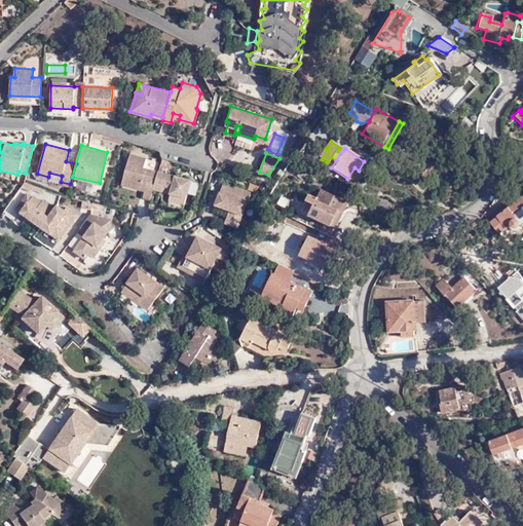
[(150,198),(152,189),(157,173),(142,168),(145,159),(128,154),(120,185),(129,187),(131,184),(141,186),(142,184),(146,185),(144,190),(143,196),(150,198)]
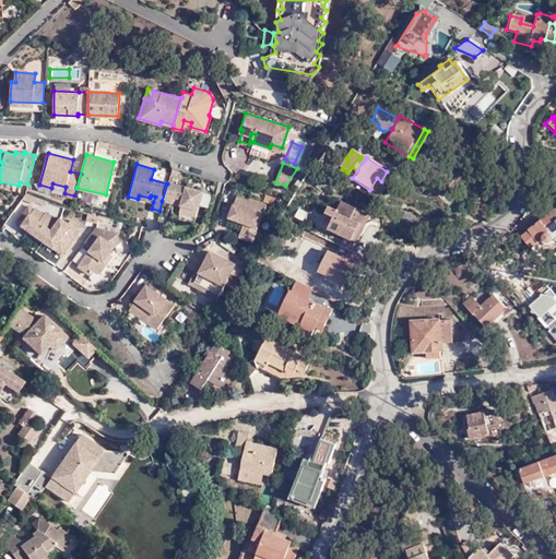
[(181,171),(170,168),(168,179),(178,182),(181,171)]
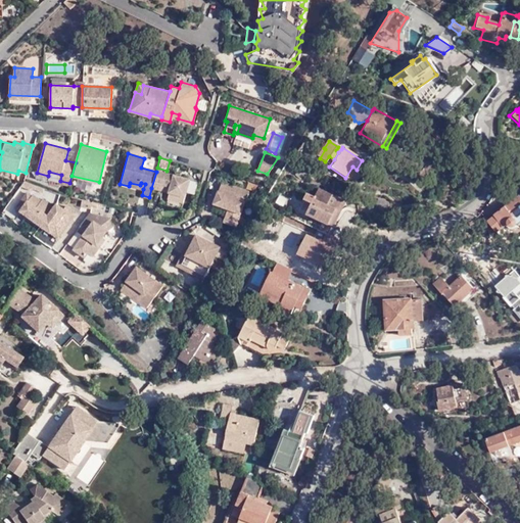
[(349,180),(357,170),(352,167),(345,178),(349,180)]
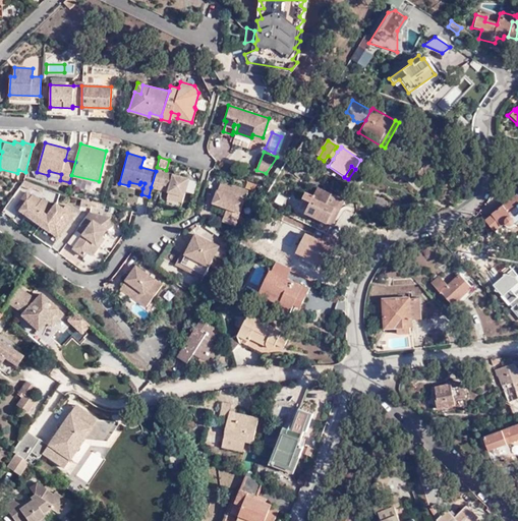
[(188,178),(156,169),(156,171),(151,187),(168,191),(167,197),(182,201),(188,178)]
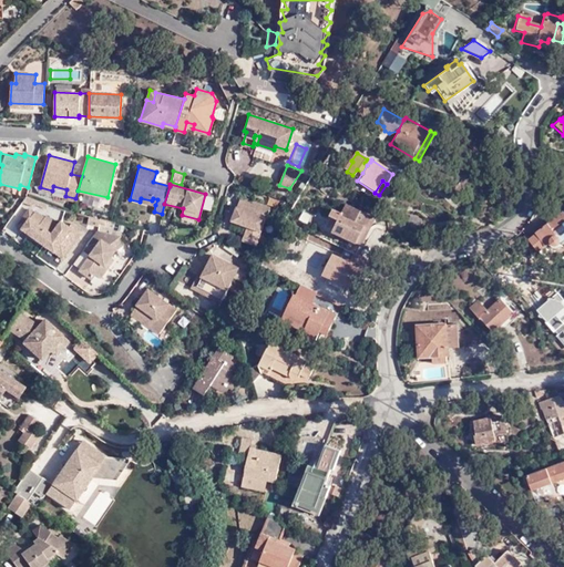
[(241,195),(232,220),(247,225),(243,239),(256,244),(269,206),(241,195)]
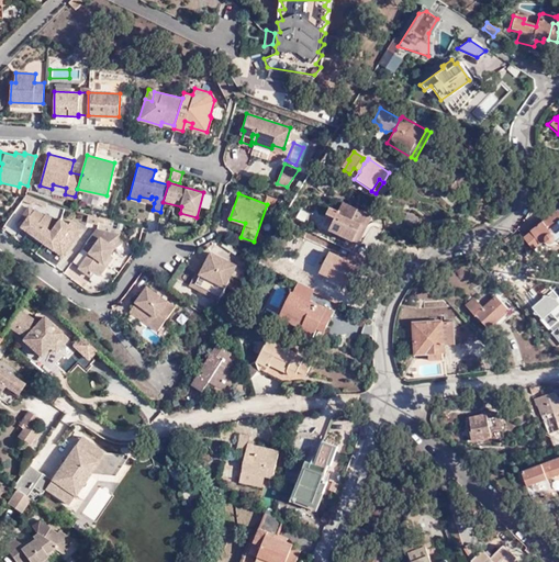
[(48,203),(25,194),(21,200),(34,205),(35,203),(46,208),(48,203)]
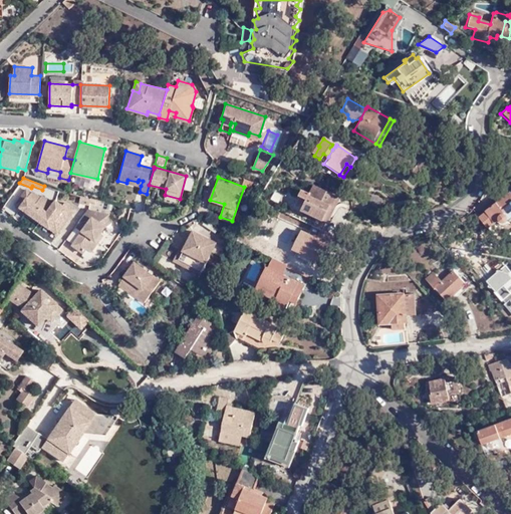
[(327,211),(334,197),(309,185),(304,193),(298,190),(295,196),(301,198),(296,209),(318,219),(323,209),(327,211)]
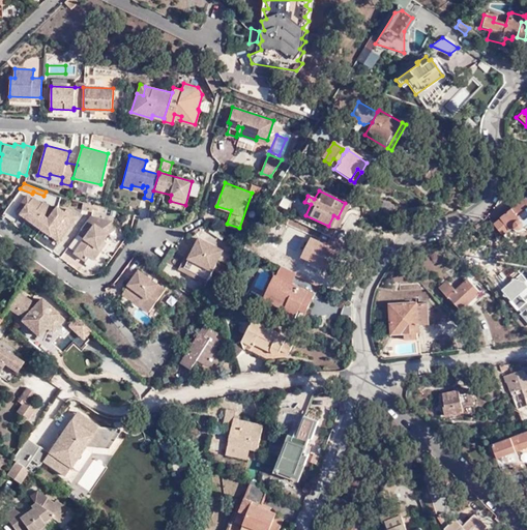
[(17,210),(21,213),(32,198),(28,195),(17,210)]
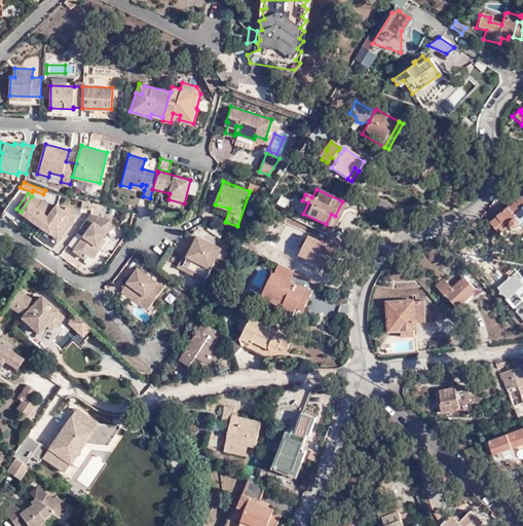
[(54,232),(61,236),(76,216),(66,208),(63,211),(55,205),(53,209),(42,200),(41,202),(33,196),(21,212),(52,235),(54,232)]
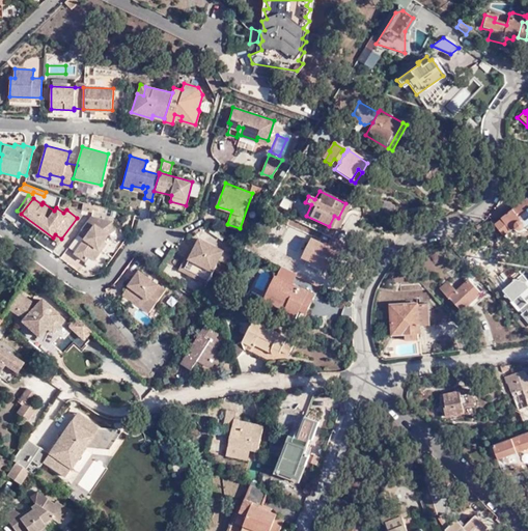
[(500,219),(492,224),(501,235),(512,227),(512,228),(513,229),(515,230),(516,231),(517,230),(518,230),(519,230),(520,230),(521,229),(521,228),(522,227),(522,226),(522,225),(524,228),(527,226),(527,225),(527,213),(526,212),(527,208),(527,207),(522,200),(499,218),(500,219)]
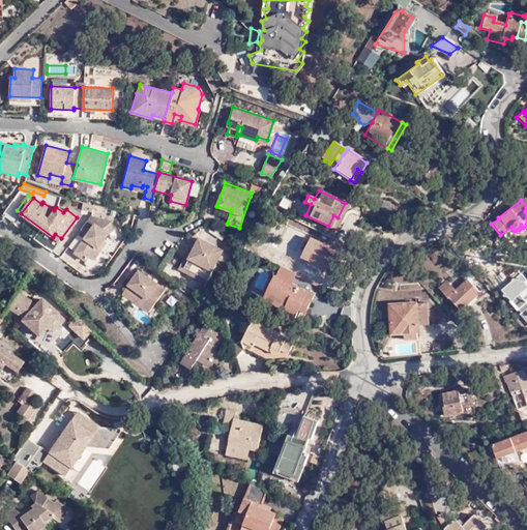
[(92,208),(93,205),(78,201),(76,207),(91,211),(92,208)]
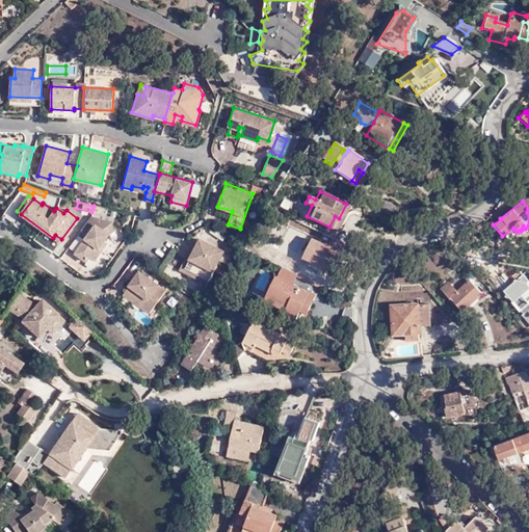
[(352,207),(346,204),(339,218),(335,216),(329,227),(340,232),(352,207)]
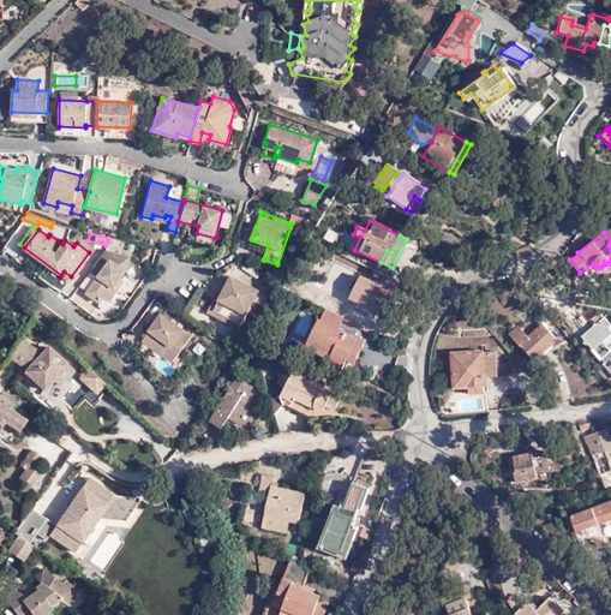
[(132,256),(105,249),(94,266),(101,272),(103,274),(100,279),(97,276),(85,292),(97,302),(101,297),(108,302),(117,291),(113,287),(119,279),(117,276),(135,263),(131,260),(132,256)]
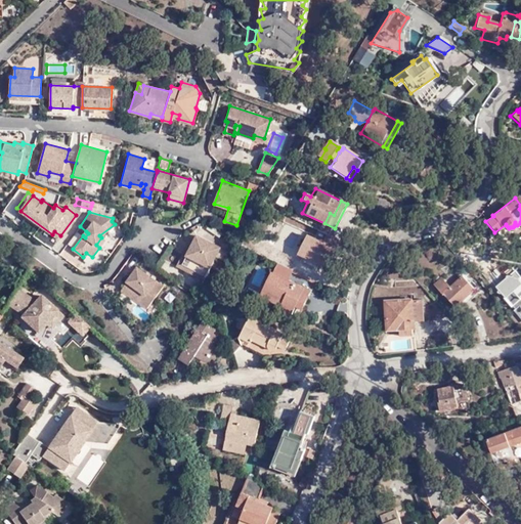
[(388,218),(399,226),(400,225),(404,220),(393,212),(388,218)]
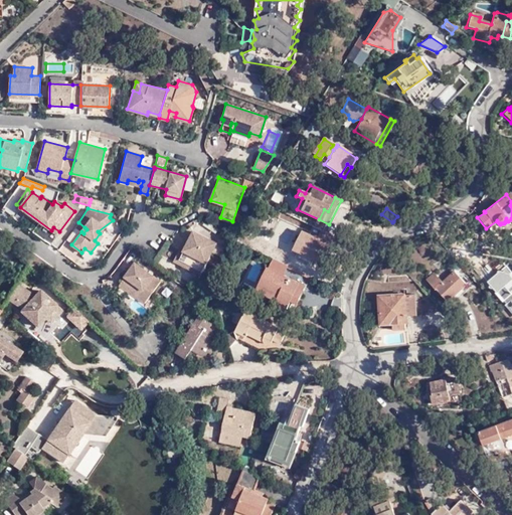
[(293,234),(301,238),(304,231),(296,228),(293,234)]
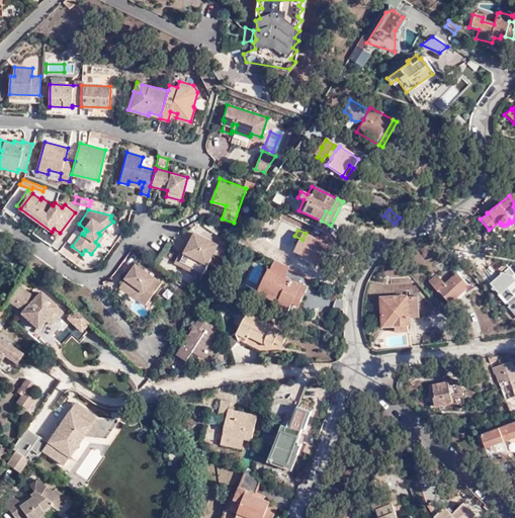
[(179,261),(202,273),(218,245),(194,233),(187,246),(179,261)]
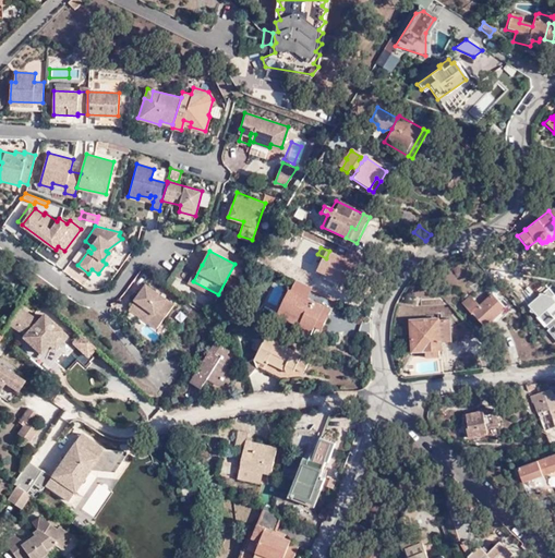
[(315,269),(353,290),(360,277),(351,273),(356,264),(337,255),(332,265),(318,259),(317,262),(318,262),(315,269)]
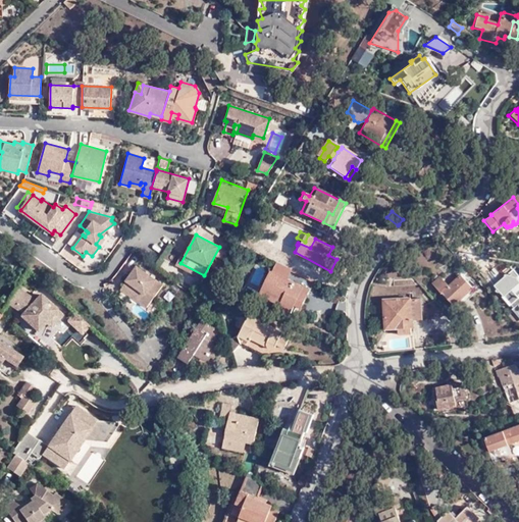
[(202,278),(204,275),(180,263),(189,248),(185,247),(175,264),(202,278)]
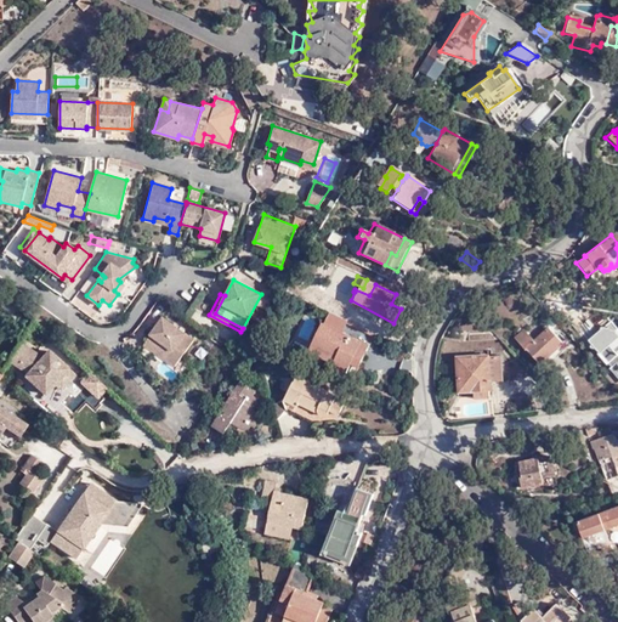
[(372,339),(374,337),(328,314),(322,324),(321,323),(309,348),(333,360),(334,357),(349,366),(356,368),(367,348),(340,333),(345,324),(372,339)]
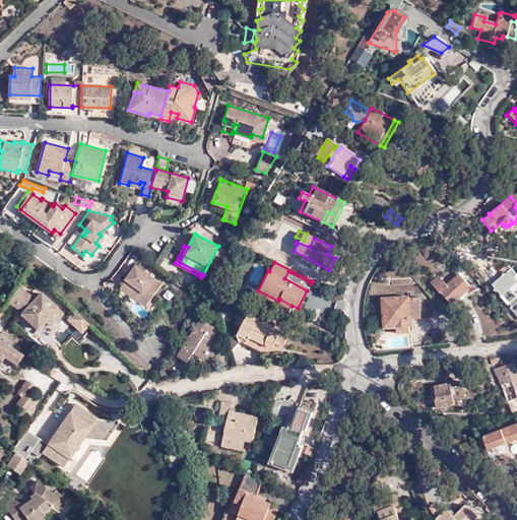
[(136,266),(122,285),(139,299),(138,301),(146,306),(162,284),(136,266)]
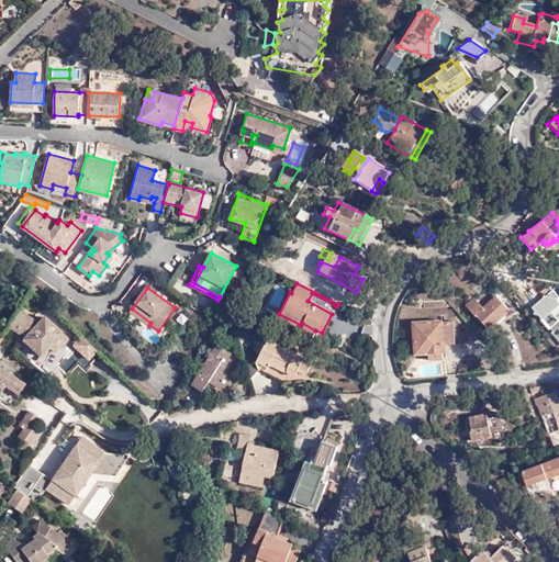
[(548,327),(558,317),(558,302),(548,291),(539,298),(536,294),(526,302),(548,327)]
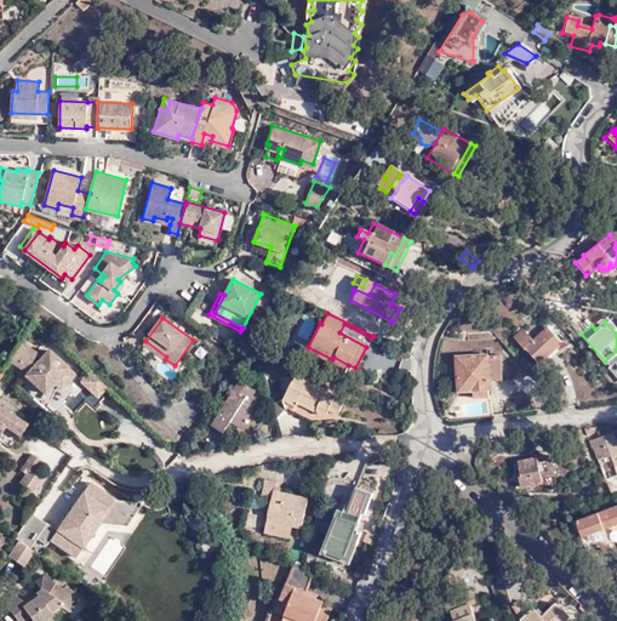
[(509,335),(533,360),(555,341),(541,325),(526,337),(516,328),(509,335)]
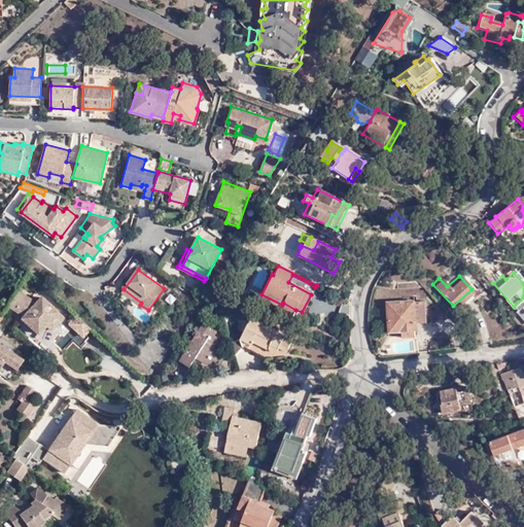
[(60,316),(38,295),(29,305),(26,303),(28,297),(13,289),(4,304),(21,314),(19,317),(35,332),(43,323),(48,328),(60,316)]
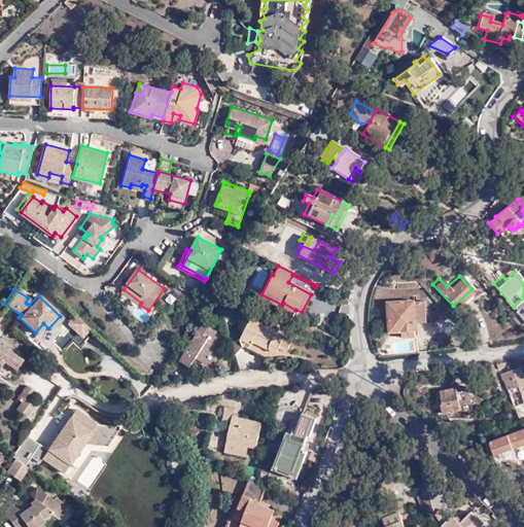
[(139,306),(140,305),(141,303),(124,289),(121,292),(139,306)]
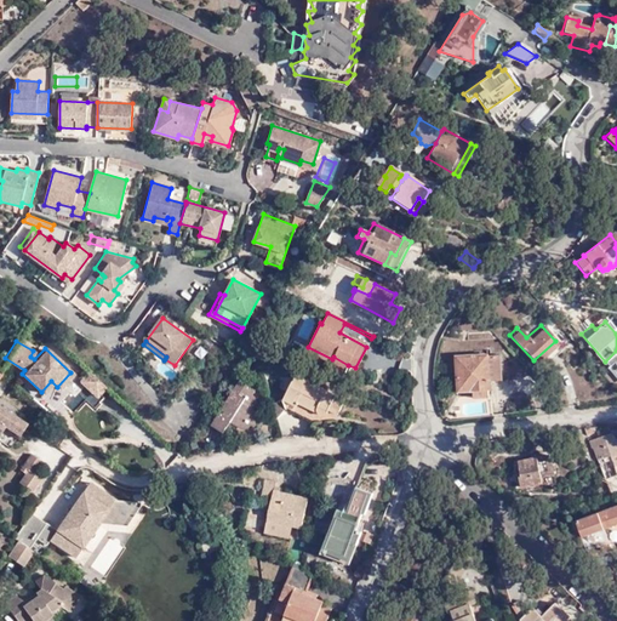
[(343,375),(348,365),(333,357),(332,359),(308,347),(306,352),(330,365),(327,368),(343,375)]
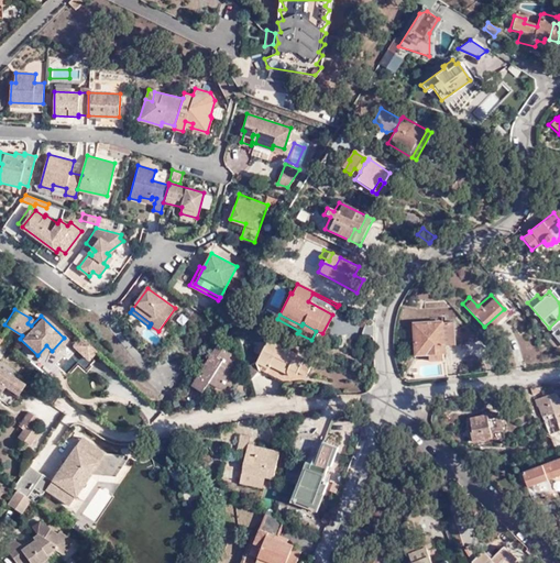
[(559,330),(559,318),(549,328),(556,334),(559,330)]
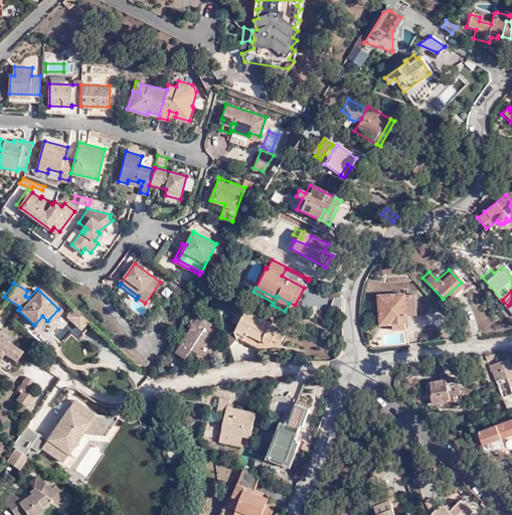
[(389,323),(390,329),(402,328),(402,322),(403,321),(403,315),(412,314),(411,293),(376,295),(378,324),(389,323)]
